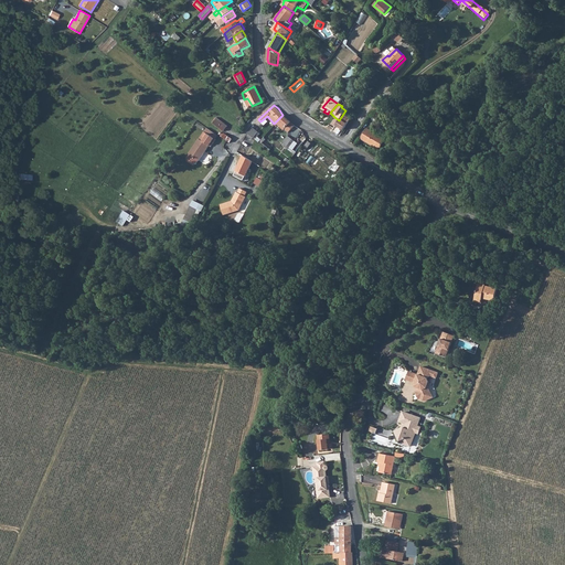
[(380,113),(374,108),(369,116),(373,119),(380,113)]
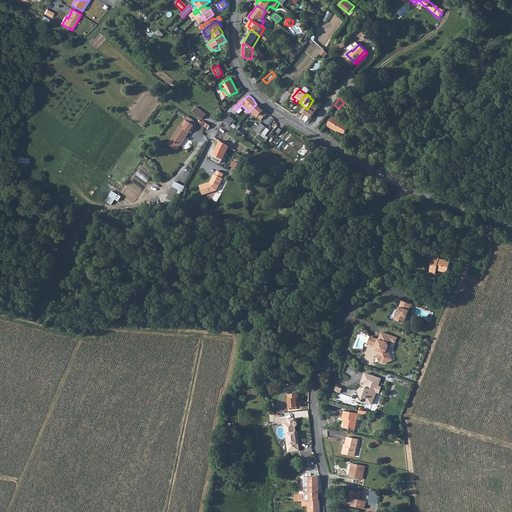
[(311,103),(305,112),(303,114),(311,118),(317,107),(311,103)]
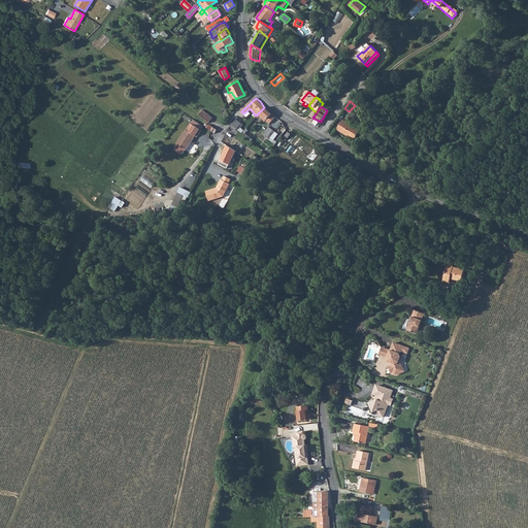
[(256,116),(256,117),(257,118),(260,114),(266,120),(265,122),(268,125),(275,118),(264,107),(256,116)]
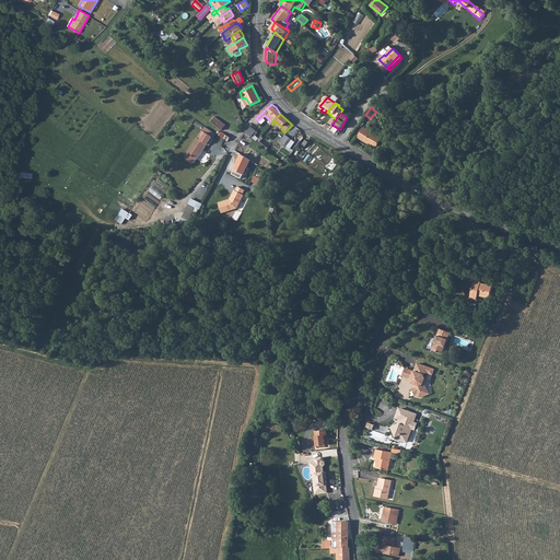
[(214,117),(210,123),(221,130),(225,125),(214,117)]
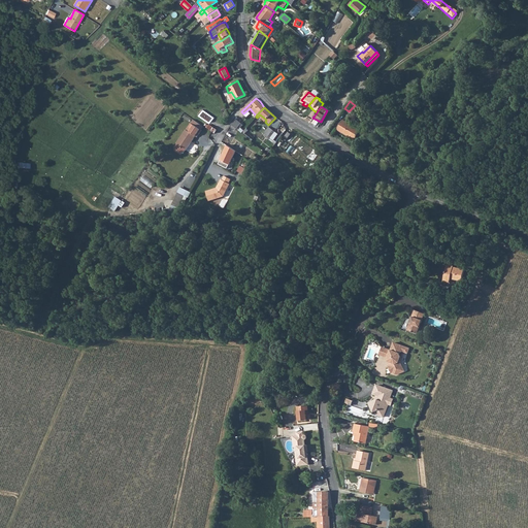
[(235,119),(230,125),(236,129),(240,124),(235,119)]
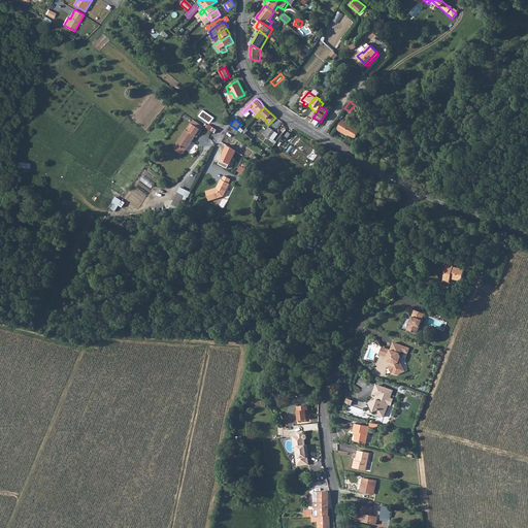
[(342,120),(336,129),(341,132),(355,139),(360,130),(342,120)]
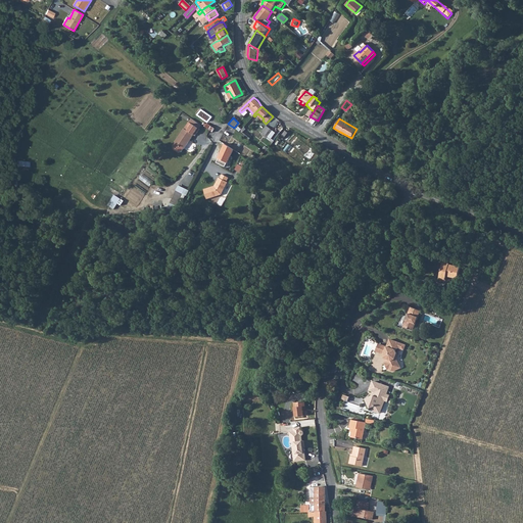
[(174,150),(179,153),(181,152),(184,149),(193,135),(195,137),(199,130),(189,123),(184,130),(184,129),(175,143),(176,143),(173,147),(174,150)]
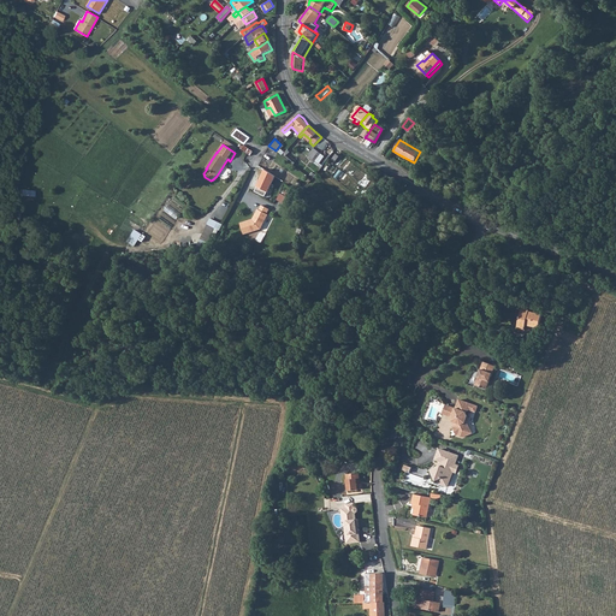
[(244,146),(241,149),(250,155),(254,152),(244,146)]
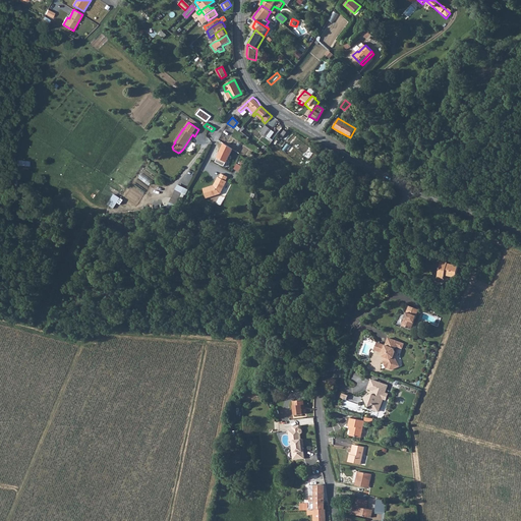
[(263,133),(266,136),(271,130),(271,129),(268,127),(263,133)]
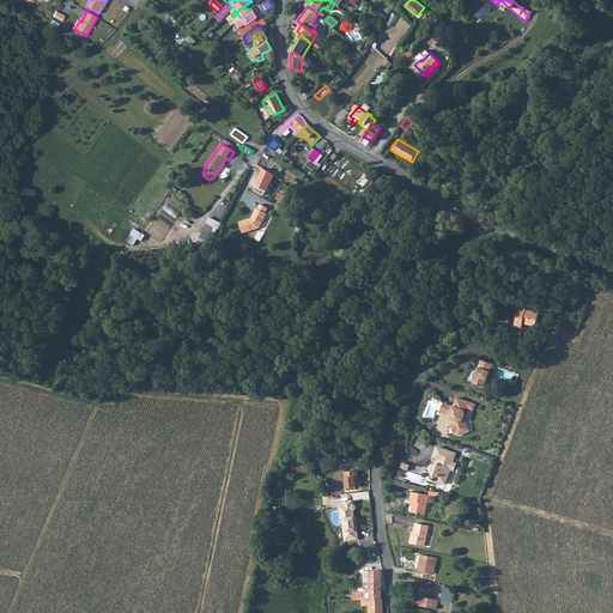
[(274,176),(262,170),(256,184),(254,190),(259,194),(263,196),(266,192),(274,176)]
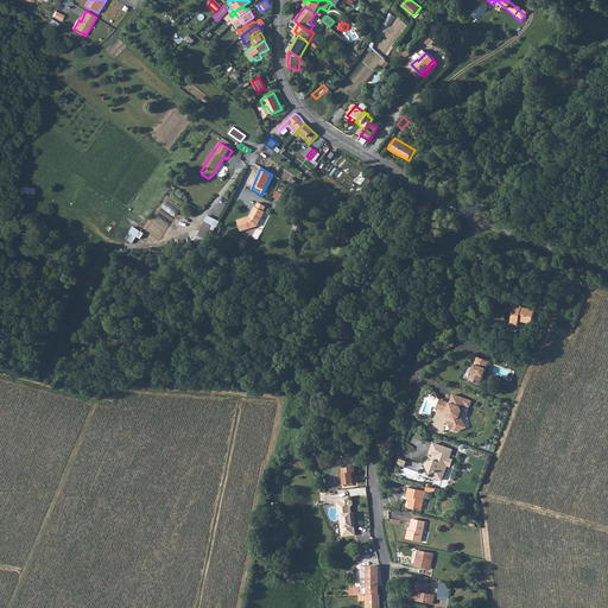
[(274,196),(280,200),(284,192),(278,190),(274,196)]
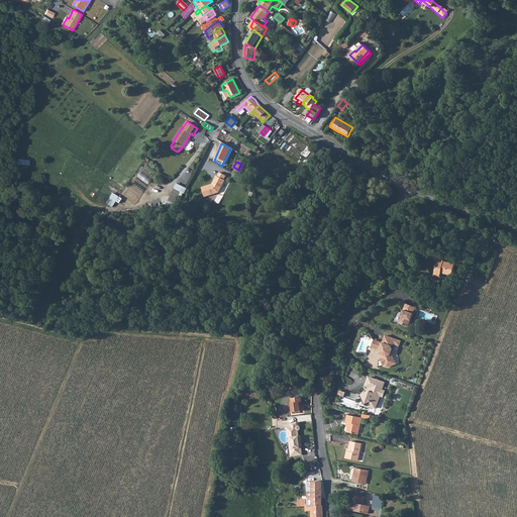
[(212,183),(202,186),(204,195),(218,191),(225,180),(224,179),(226,176),(220,172),(215,179),(214,179),(212,183)]
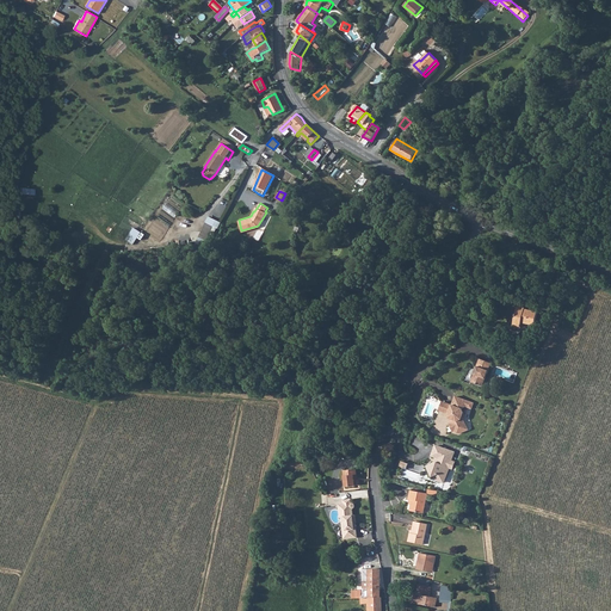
[(137,238),(143,240),(146,233),(133,228),(128,241),(135,244),(137,238)]
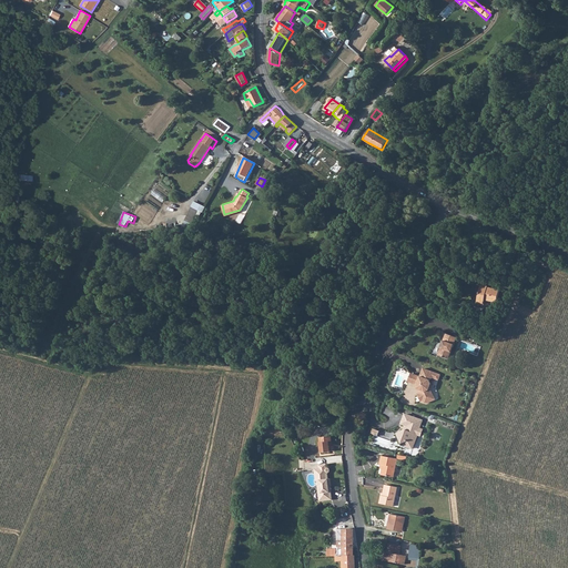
[(482,285),(479,294),(496,302),(498,292),(488,288),(488,287),(482,285)]
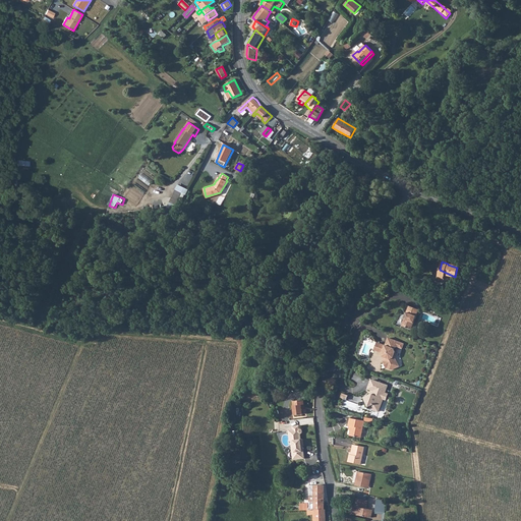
[(455,277),(440,270),(437,278),(444,280),(445,276),(454,278),(455,277)]
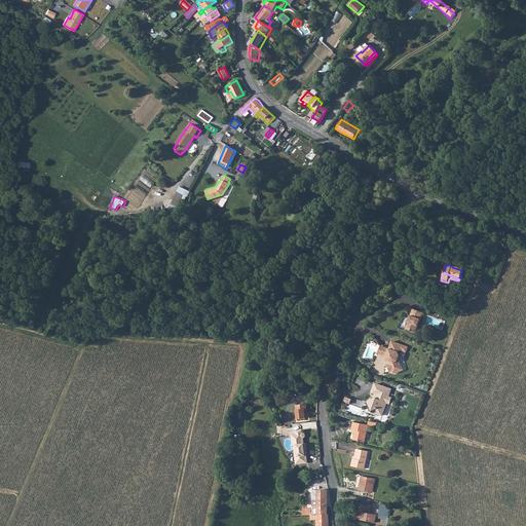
[(411,309),(404,329),(413,333),(420,312),(411,309)]
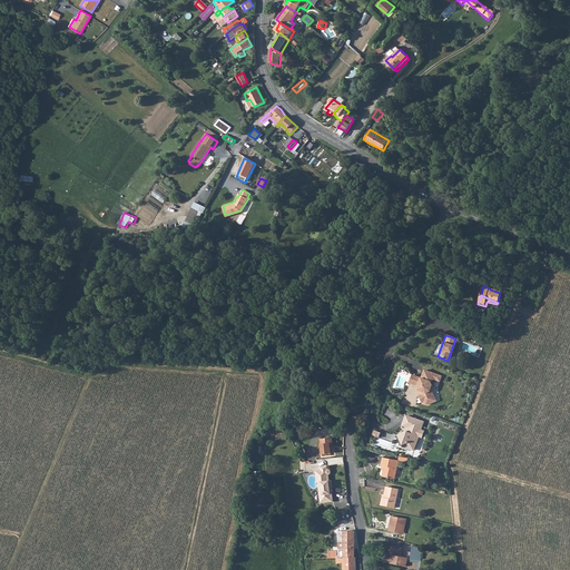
[(440,376),(423,370),(420,377),(416,386),(418,386),(416,387),(416,390),(418,391),(419,390),(421,394),(419,394),(416,395),(420,402),(422,402),(423,404),(425,404),(430,403),(428,399),(431,397),(429,391),(431,385),(429,381),(433,380),(434,380),(438,381),(440,376)]
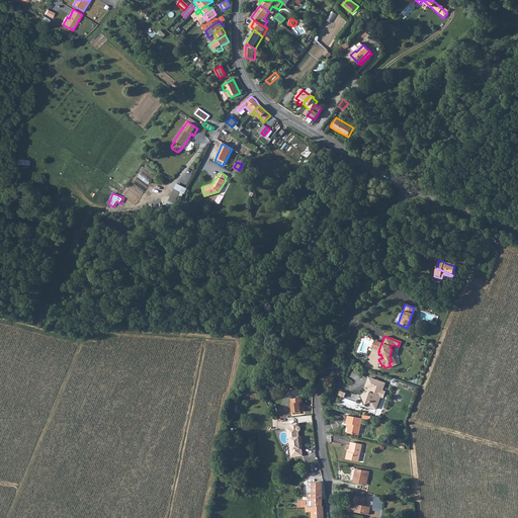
[(378,351),(381,343),(373,340),(370,348),(378,351)]
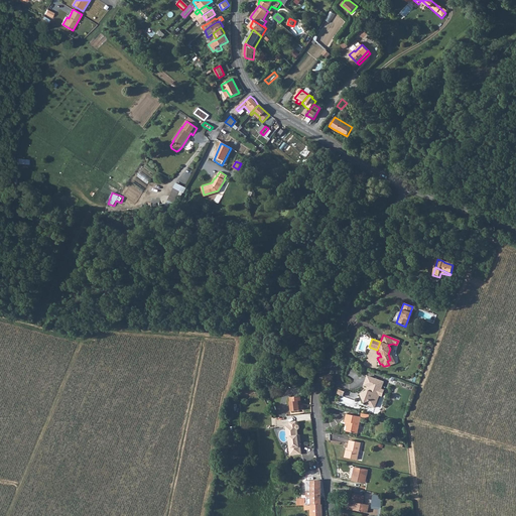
[(383,382),(368,377),(365,385),(369,387),(368,391),(367,391),(360,394),(365,403),(366,402),(369,400),(376,403),(378,395),(381,396),(383,391),(380,390),(383,382)]
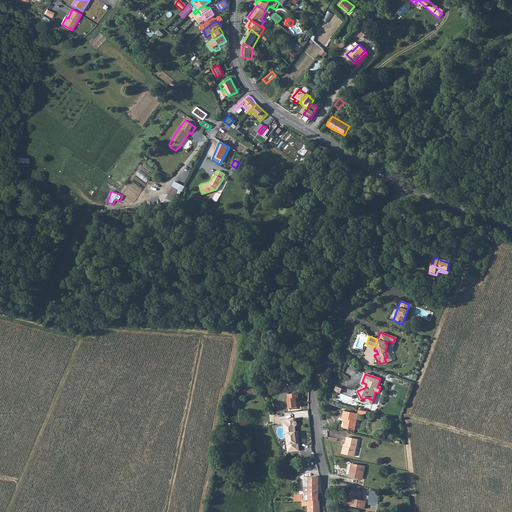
[(296,404),(295,394),(287,394),(288,409),(299,408),(298,404),(296,404)]
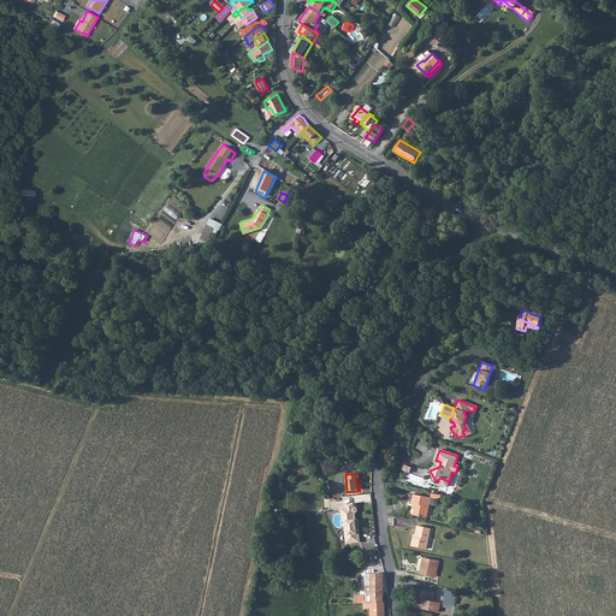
[(415,497),(413,505),(416,507),(414,516),(428,520),(432,501),(415,497)]
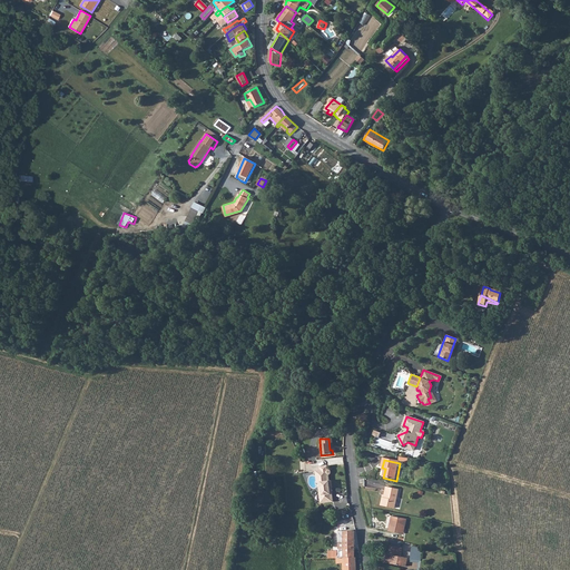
[(323,487),(324,493),(327,493),(328,499),(334,498),(334,492),(335,492),(334,485),(334,480),(333,480),(332,473),(333,473),(334,471),(334,470),(333,469),(332,469),(332,465),(325,465),(325,469),(321,470),(322,481),(325,481),(326,487),(323,487)]
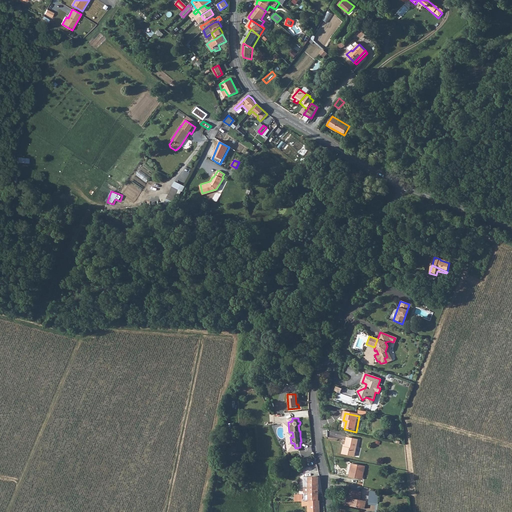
[(345,447),(344,454),(355,457),(359,442),(349,439),(347,448),(345,447)]
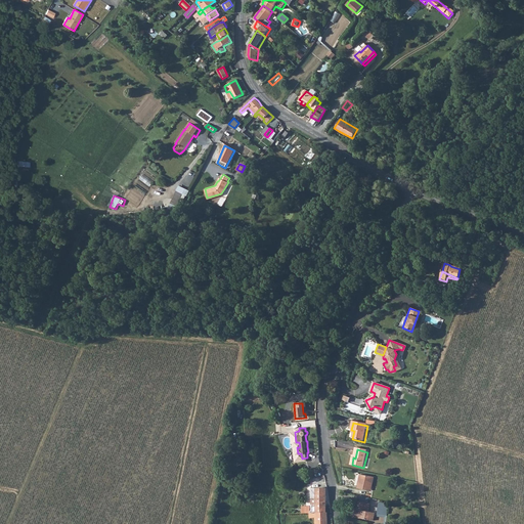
[(361,476),(358,489),(370,491),(374,479),(361,476)]
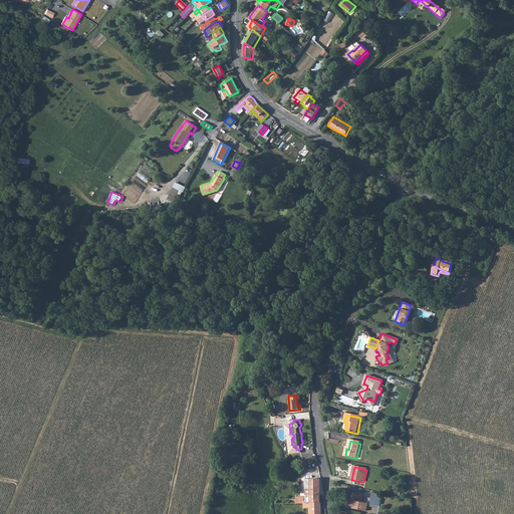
[(306,478),(306,486),(319,486),(319,479),(306,478)]
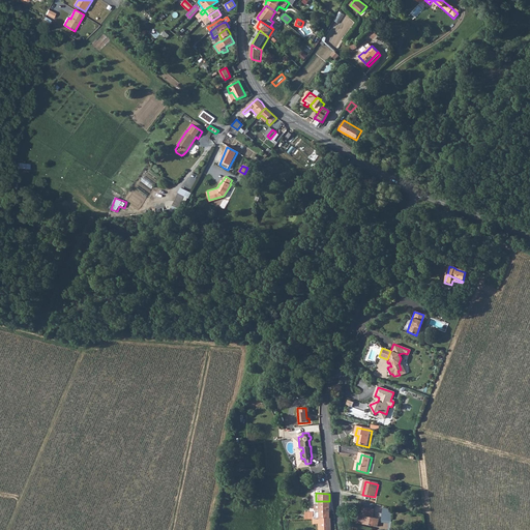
[(329,501),(316,501),(316,509),(329,509),(329,501)]
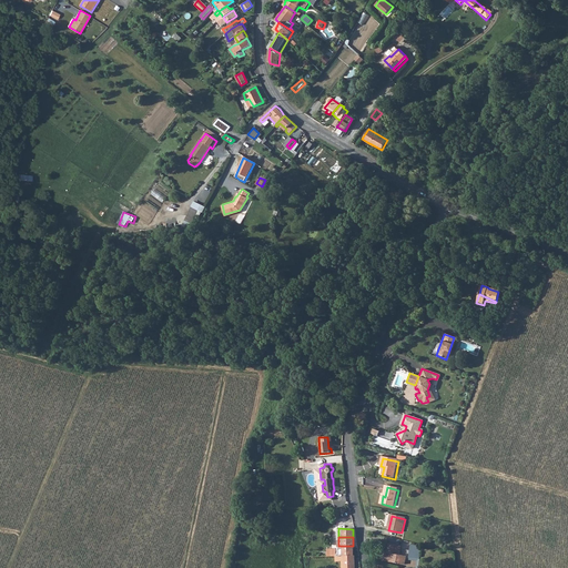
[(383,561),(404,565),(405,557),(398,556),(401,547),(398,546),(391,545),(388,544),(387,554),(384,553),(383,561)]
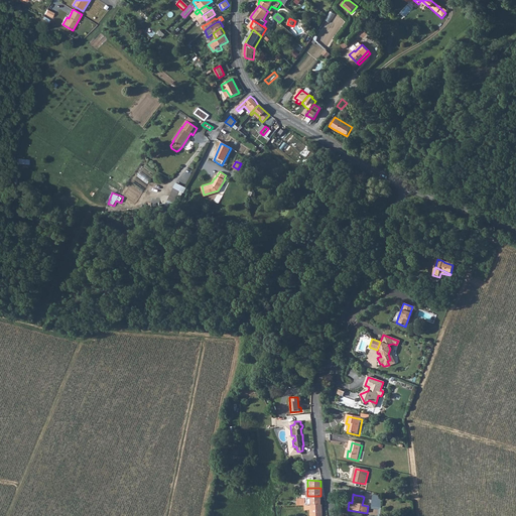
[(372,494),(372,507),(380,508),(381,495),(372,494)]
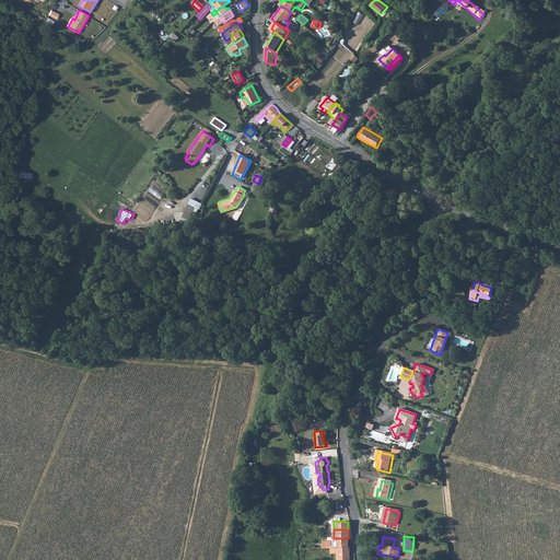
[(348,538),(334,538),(334,548),(336,548),(339,548),(349,548),(348,538)]
